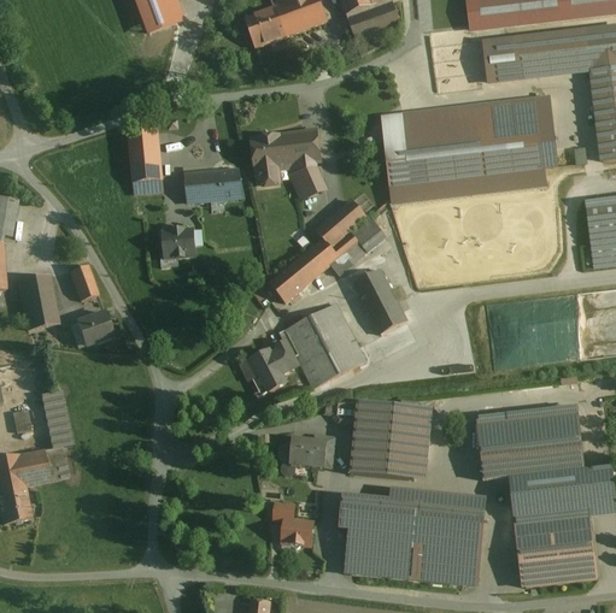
[(280,0),(281,4),(292,34),(327,22),(317,0),(280,0)]
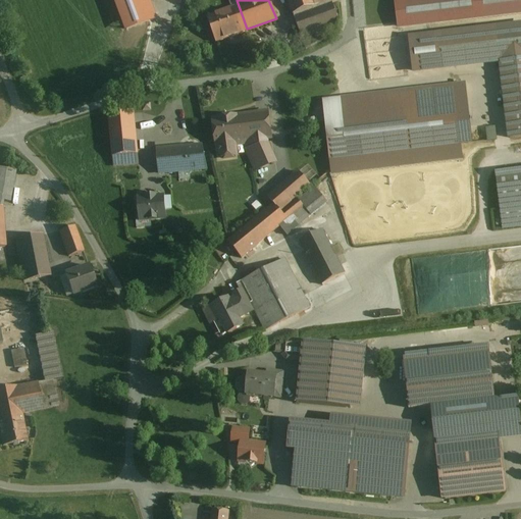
[(288,0),(293,12),(315,4),(313,0),(288,0)]
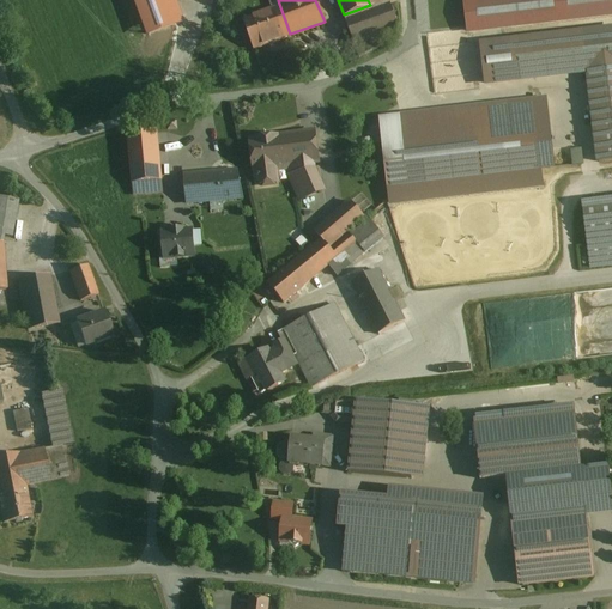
[(395,0),(368,0),(370,5),(344,14),(358,55),(385,41),(381,32),(398,26),(389,2),(395,0)]
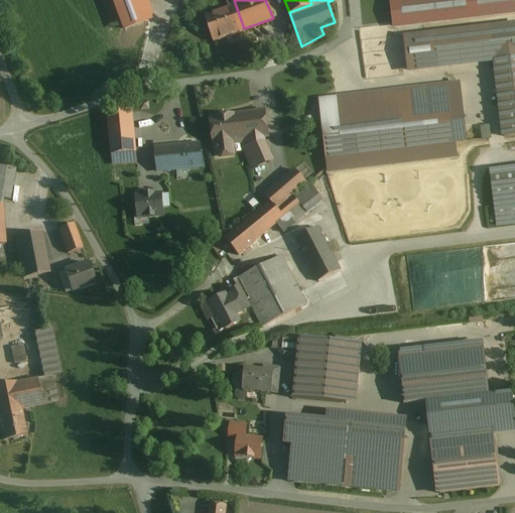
[(391,0),(394,24),(475,15),(472,0),(391,0)]
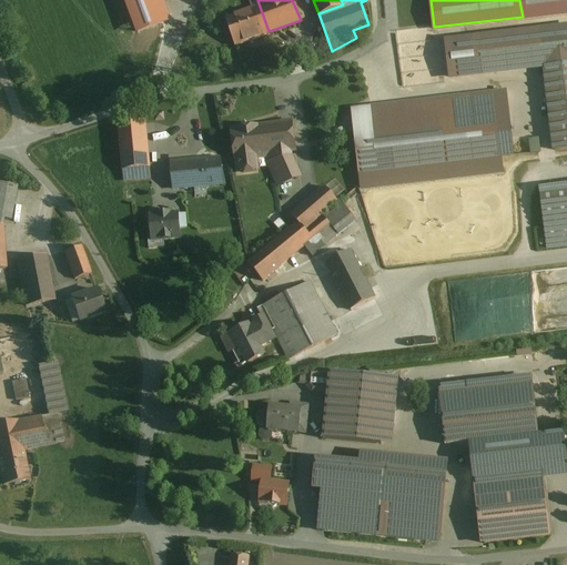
[(259,3),(224,17),(234,44),(269,31),(259,3)]
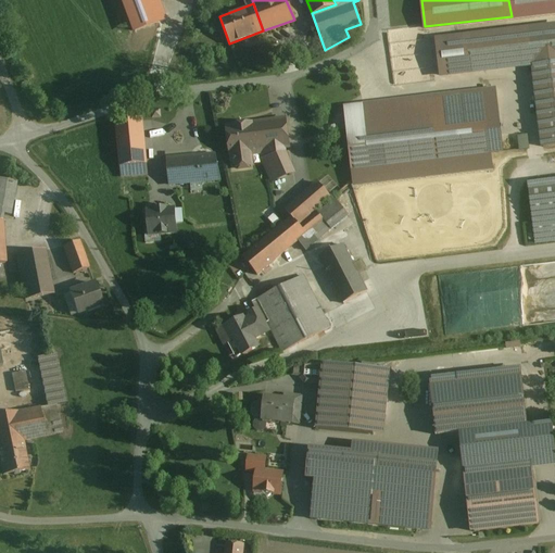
[(554,24),(438,39),(438,38),(436,38),(437,40),(438,47),(437,47),(438,49),(438,55),(439,58),(439,64),(439,65),(440,65),(440,73),(440,74),(442,74),(466,71),(467,71),(532,63),(554,59),(554,24)]
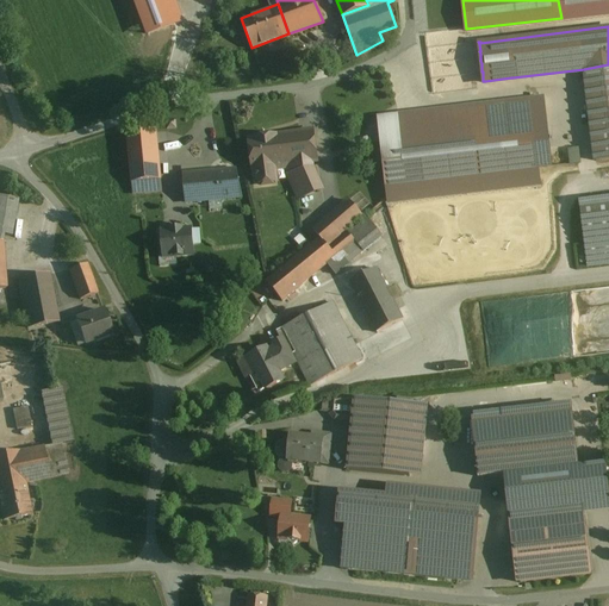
[(608,64),(584,69),(586,87),(608,85),(608,64)]
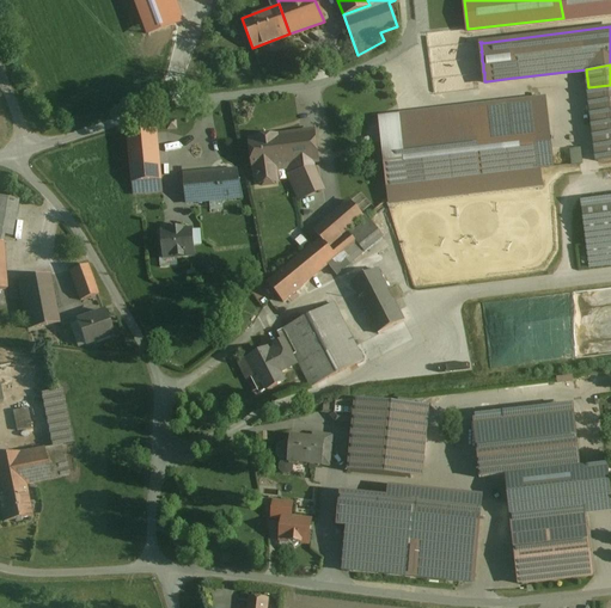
[(610,85),(588,87),(597,159),(610,158),(610,85)]
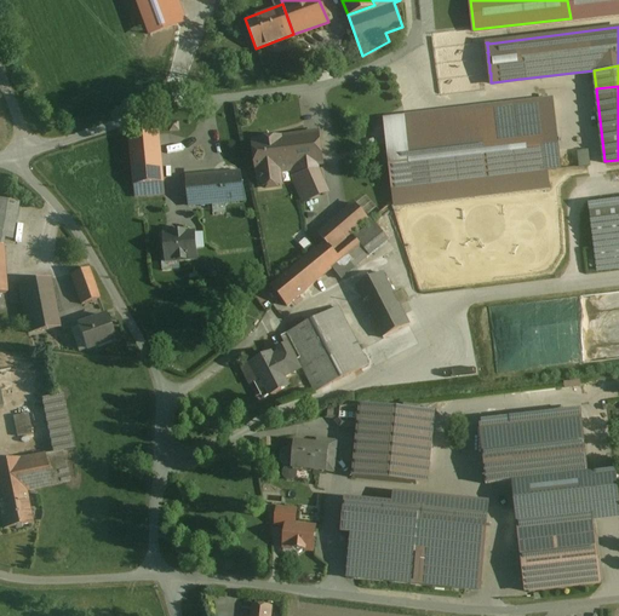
[(551,97),(384,116),(395,203),(548,185),(545,168),(560,167),(551,97)]
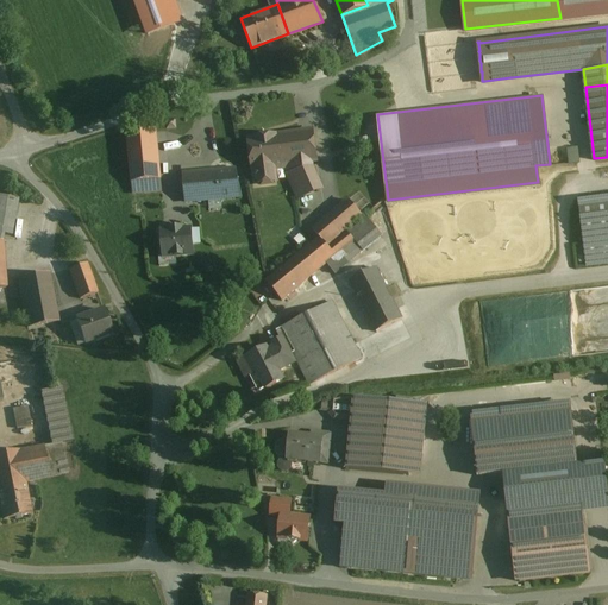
[(155,128),(126,131),(132,191),(161,189),(155,128)]
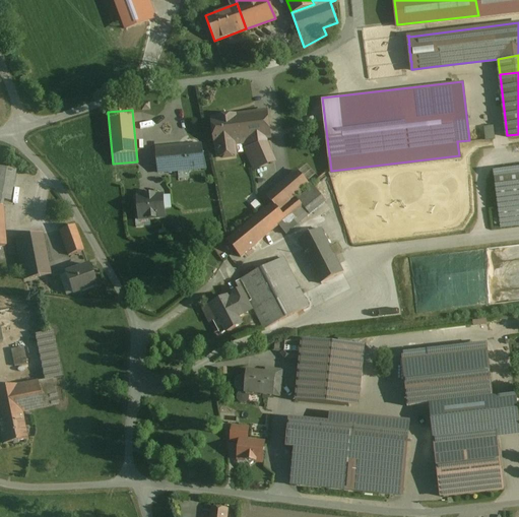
[(265,110),(211,117),(214,143),(217,143),(218,154),(222,154),(222,156),(232,155),(231,153),(235,152),(234,141),(244,139),(244,146),(254,169),(275,158),(265,136),(269,136),(265,110)]
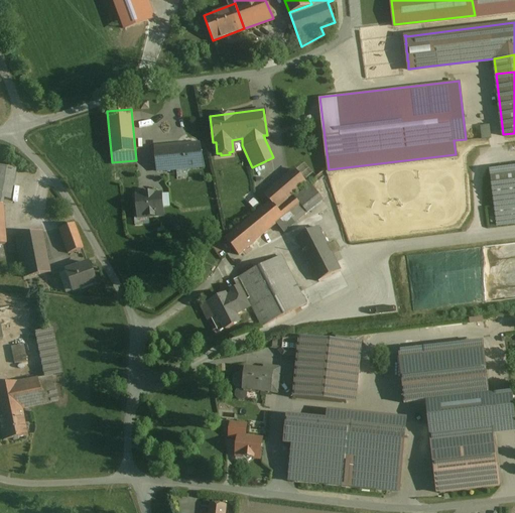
[(488,125),(480,125),(482,137),(489,136),(488,125)]
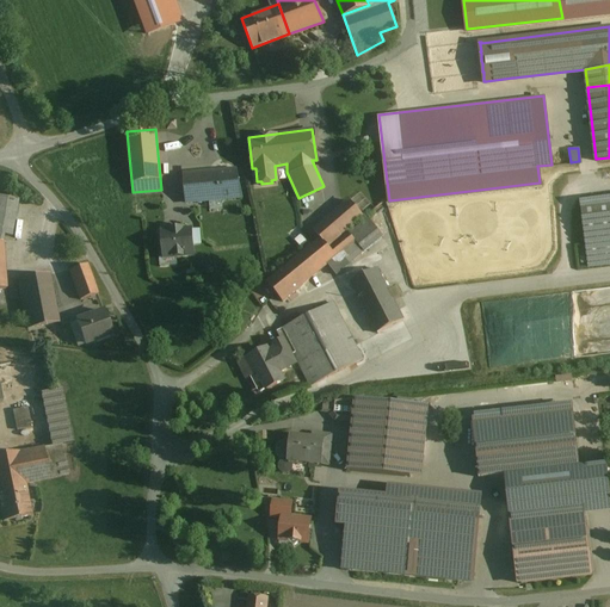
[(234,168),(183,173),(185,200),(240,196),(234,168)]
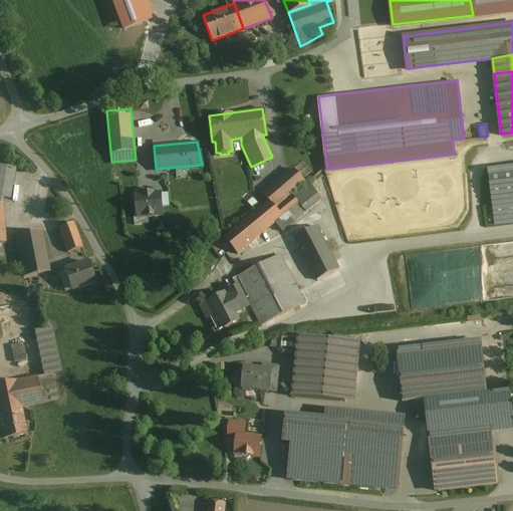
[(14,168),(0,164),(0,202),(1,202),(2,196),(9,197),(14,168)]
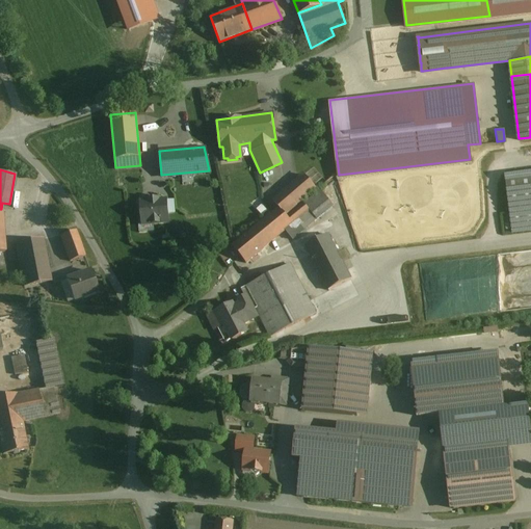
[(530,170),(505,174),(511,230),(530,228),(530,170)]
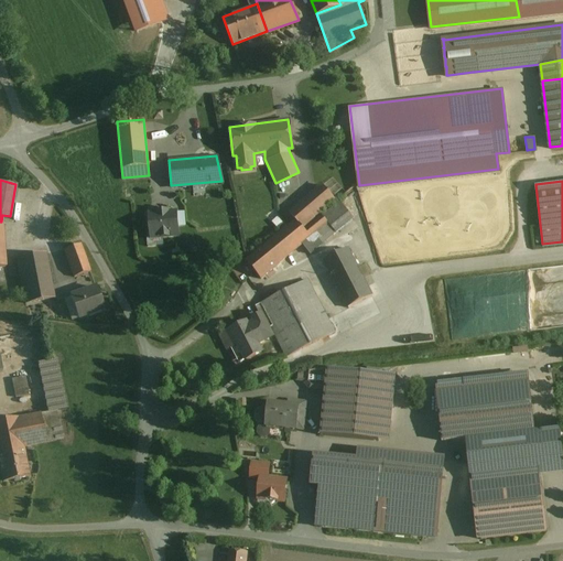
[(322,184),(301,202),(301,201),(289,212),(295,219),(302,227),(314,217),(313,216),(334,198),(322,184)]
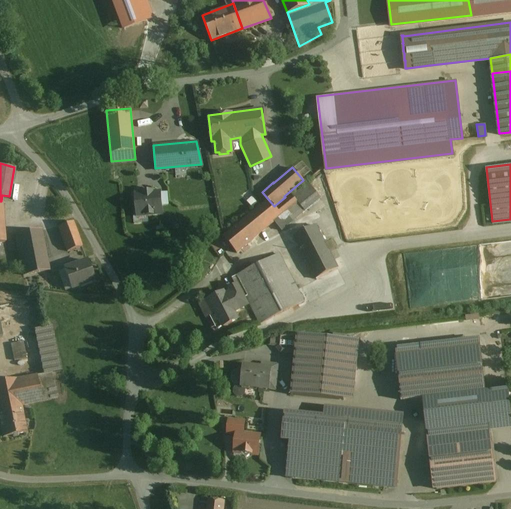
[(268,199),(223,236),(236,251),(274,220),(297,201),(304,210),(320,197),(307,181),(275,208),(274,206),(268,199)]
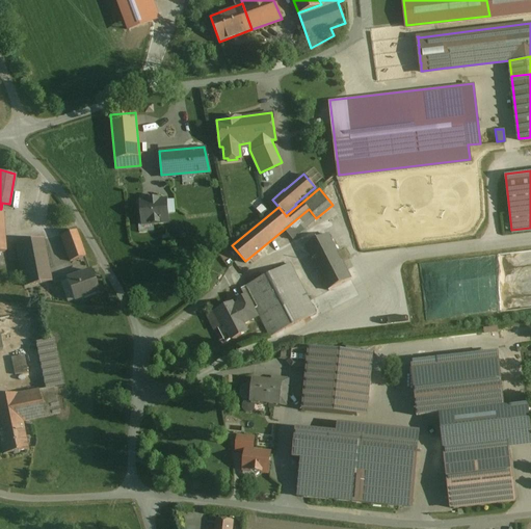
[(157,196),(156,196),(156,197),(149,197),(148,197),(148,200),(139,201),(141,223),(167,220),(165,197),(157,199),(157,196)]
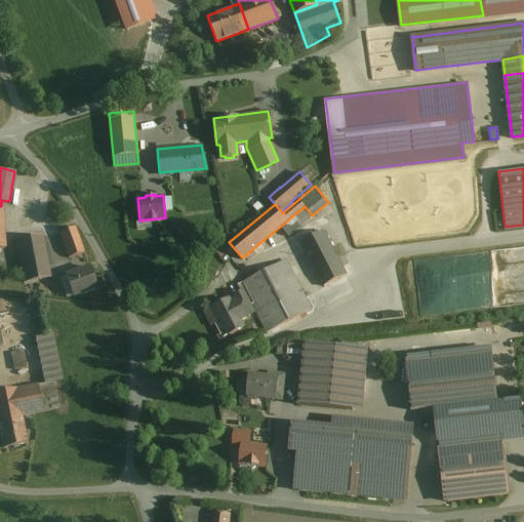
[(312,215),(305,206),(281,226),(288,235),(312,215)]
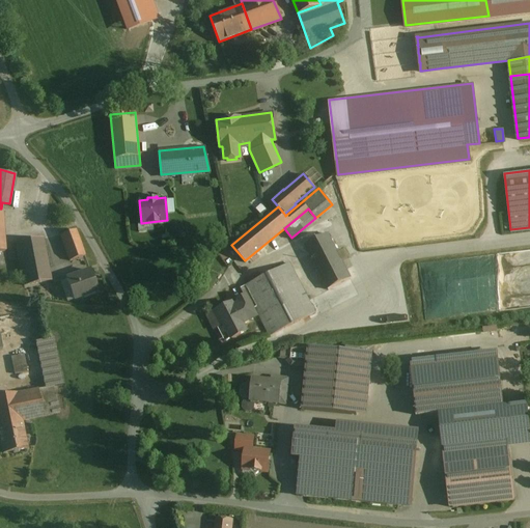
[(75,228),(59,233),(68,259),(83,254),(75,228)]
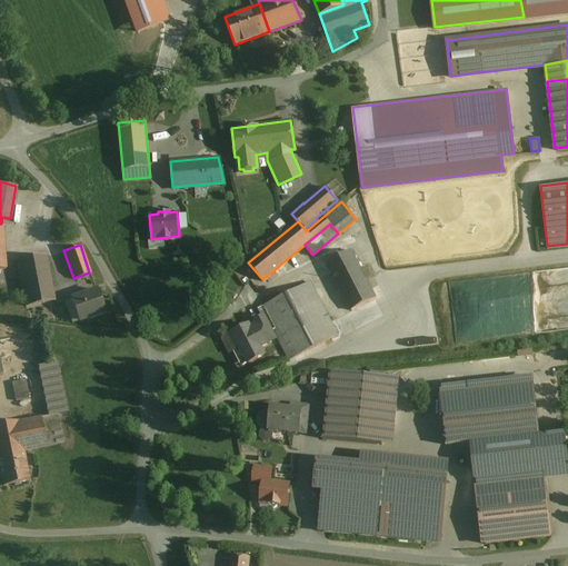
[(375,297),(350,249),(327,261),(350,309),(375,297)]
